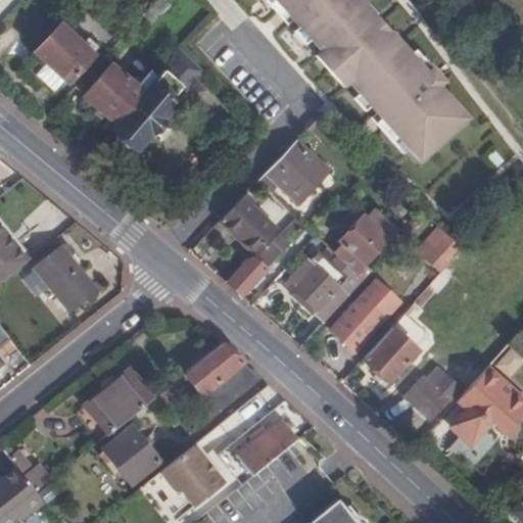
[(163,0),(156,0),(146,11),(155,19),(170,5),(163,0)]
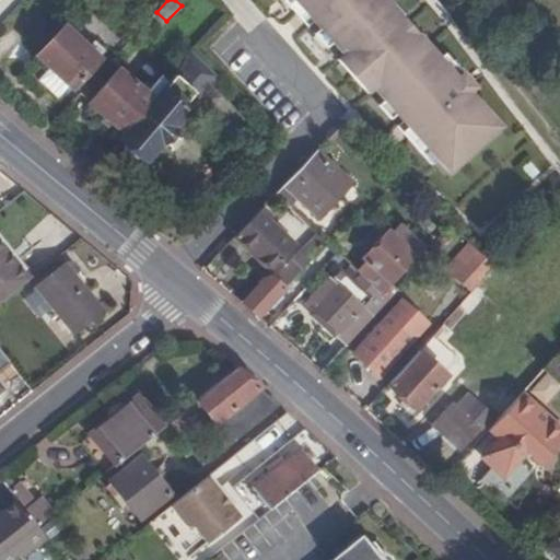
[(318,18),(308,7),(303,11),(293,0),(283,0),(307,26),(313,22),(318,18)]
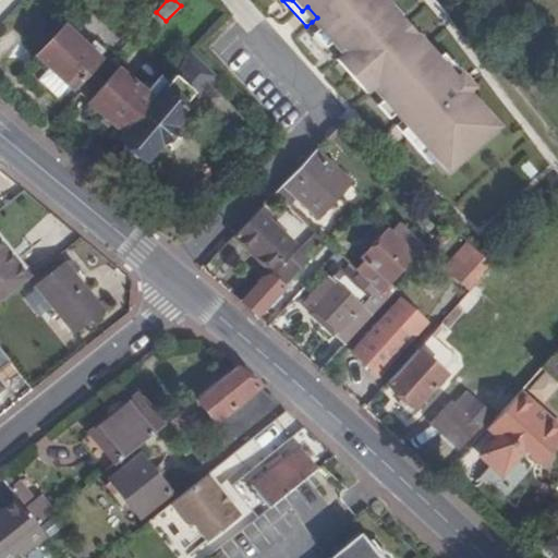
[(384,0),(292,0),(302,11),(307,7),(317,17),(312,22),(320,31),(327,28),(332,34),(329,40),(341,55),(371,88),(384,102),(390,99),(396,106),(392,112),(400,121),(405,117),(415,128),(410,132),(435,159),(446,172),(497,128),(466,93),(472,88),(461,74),(456,80),(437,59),(384,0)]
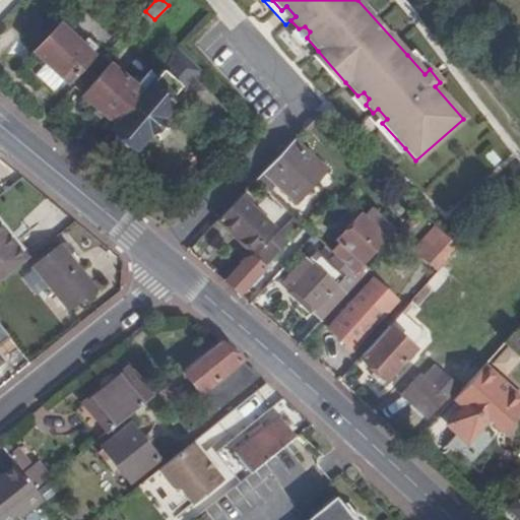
[(63,78),(67,82),(92,55),(89,53),(96,46),(87,39),(81,45),(60,24),(35,52),(38,55),(21,71),(30,79),(36,75),(52,90),(63,78)]
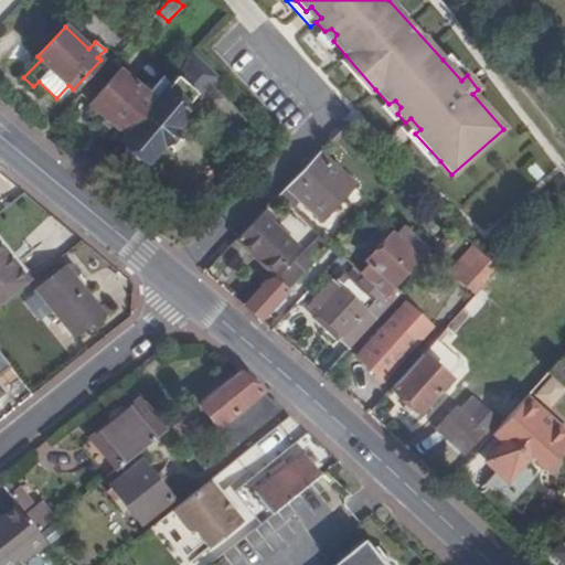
[(337,34),(331,29),(324,31),(333,41),(337,34)]
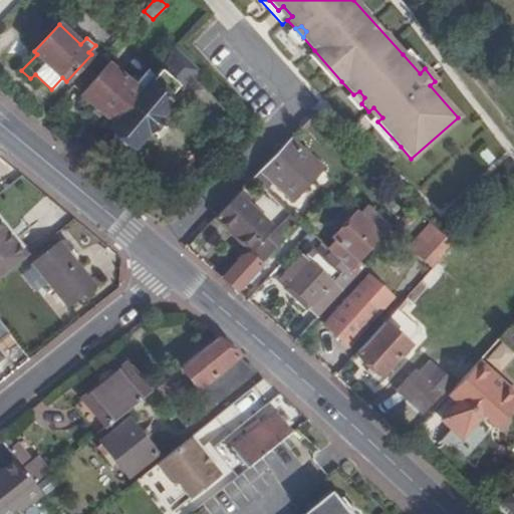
[(127,142),(131,145),(169,99),(165,96),(176,83),(180,87),(196,67),(174,47),(158,68),(157,67),(151,74),(112,120),(108,124),(109,125),(113,130),(127,142)]
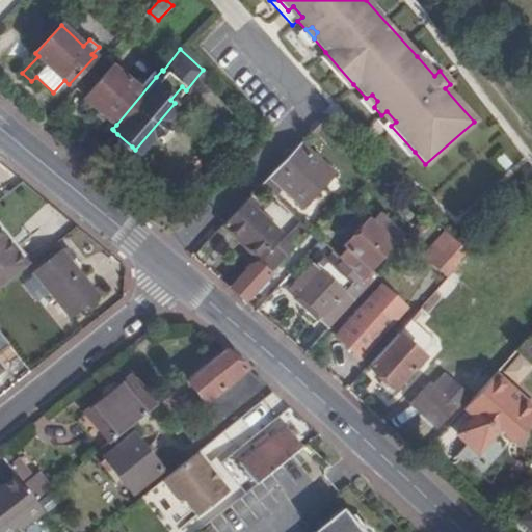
[(353,84),(325,52),(320,57),(348,88),(353,84)]
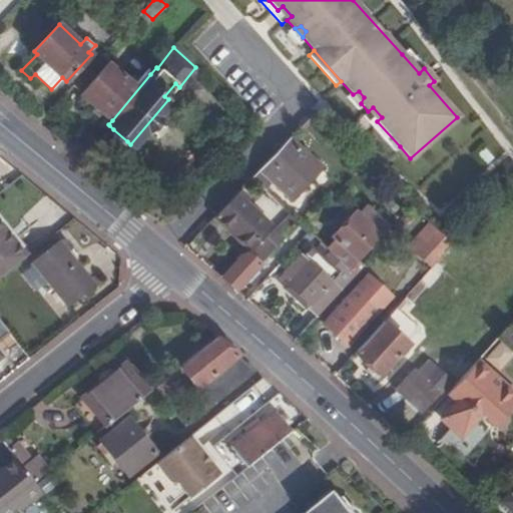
[(424,68),(407,50),(402,54),(419,73),(424,68)]
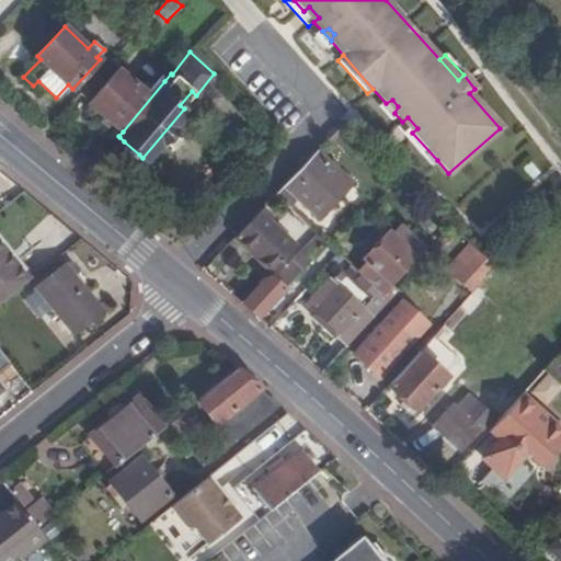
[(89,102),(123,132),(164,81),(160,77),(147,92),(117,68),(89,102)]
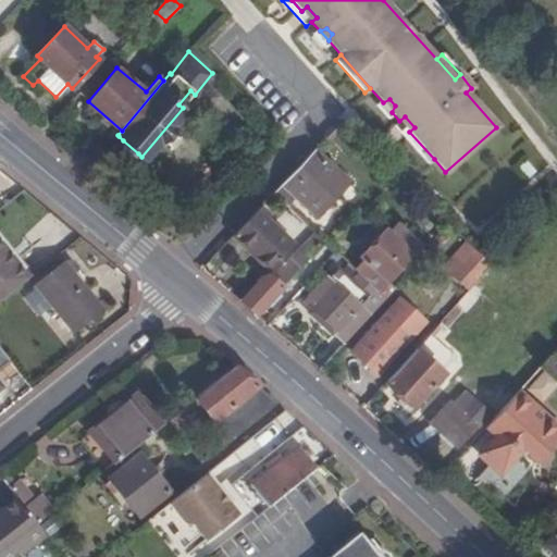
[(392,112),(395,106),(390,99),(383,102),(392,112)]
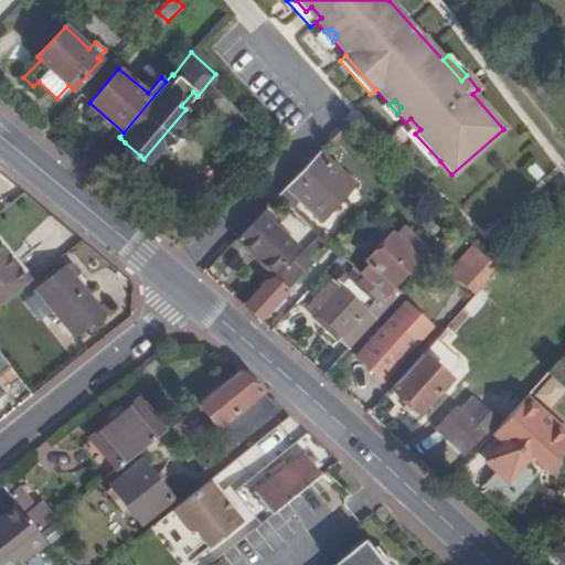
[(420,129),(411,118),(405,123),(400,128),(434,167),(440,161),(415,134),(420,129)]
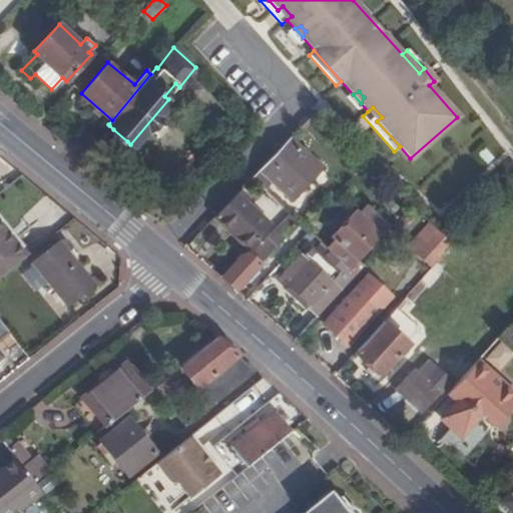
[(127,141),(113,129),(112,134),(122,143),(127,141)]
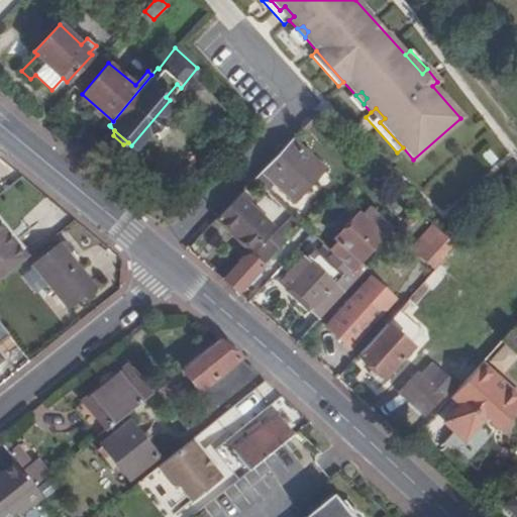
[(293,138),(262,172),(254,179),(267,190),(274,183),(293,202),(324,169),(293,138)]
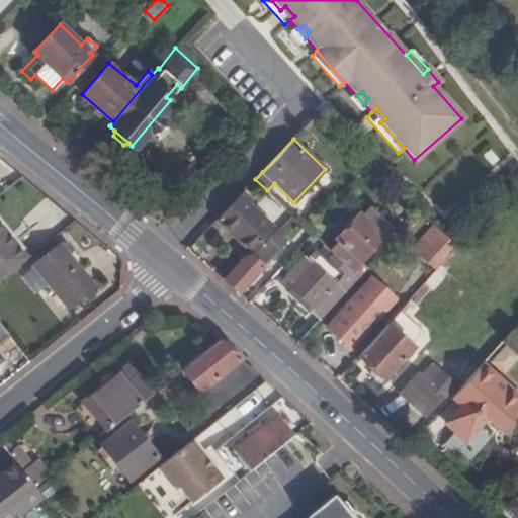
[(253,201),(243,192),(217,219),(252,251),(273,229),(249,205),(253,201)]
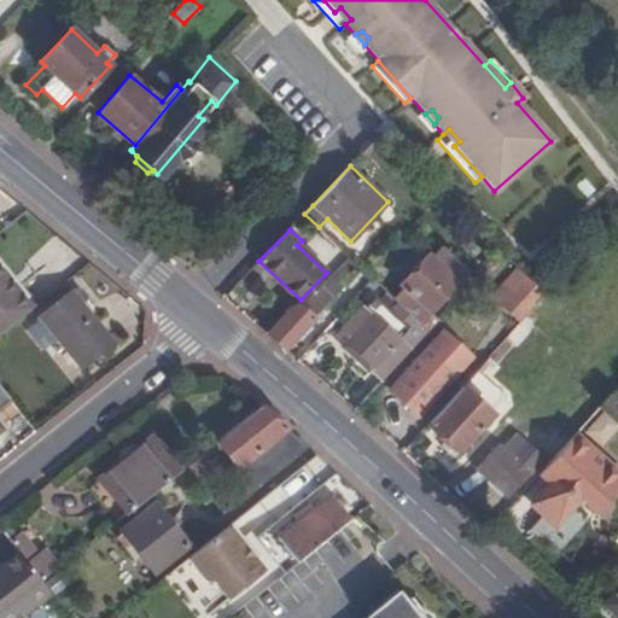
[(468,272),(441,246),(431,257),(459,283),(468,272)]
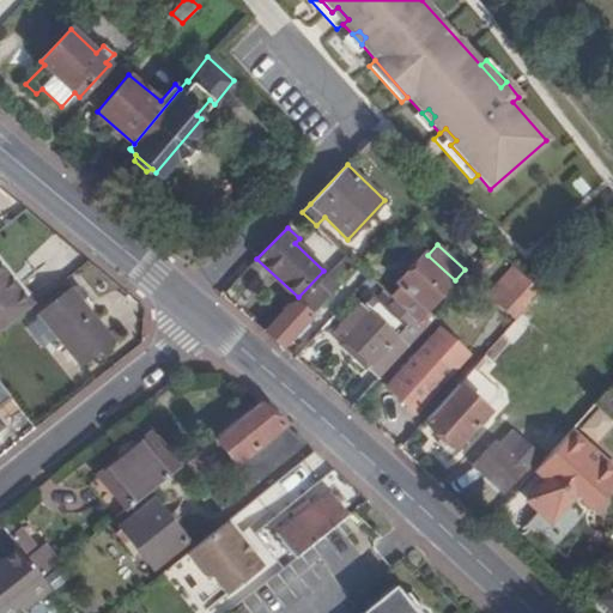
[(428,310),(455,280),(428,255),(399,285),(402,287),(392,298),(394,301),(424,331),(436,319),(428,310)]
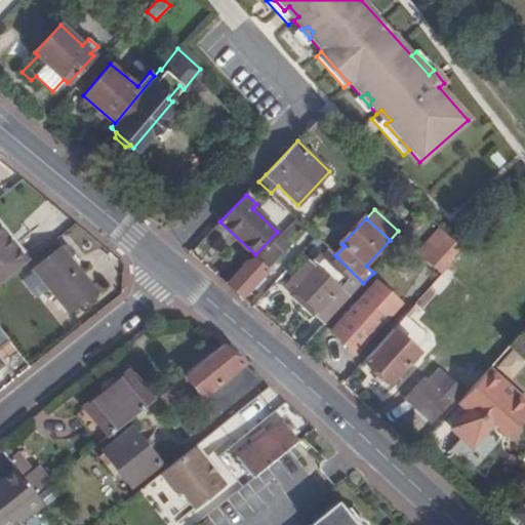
[(283,252),(307,228),(298,219),(275,245),(283,252)]
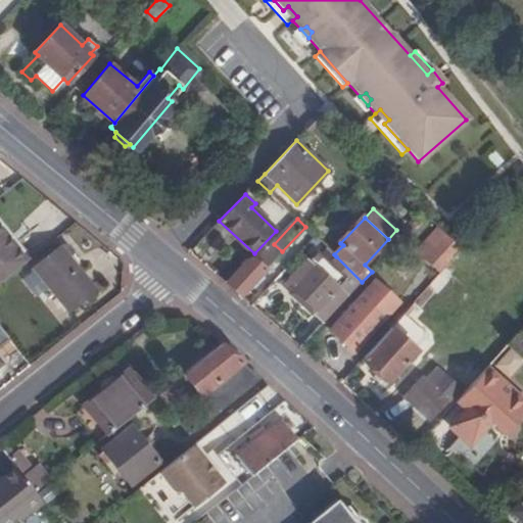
[(0,227),(0,282),(28,260),(14,245),(11,247),(4,238),(7,236),(0,227)]
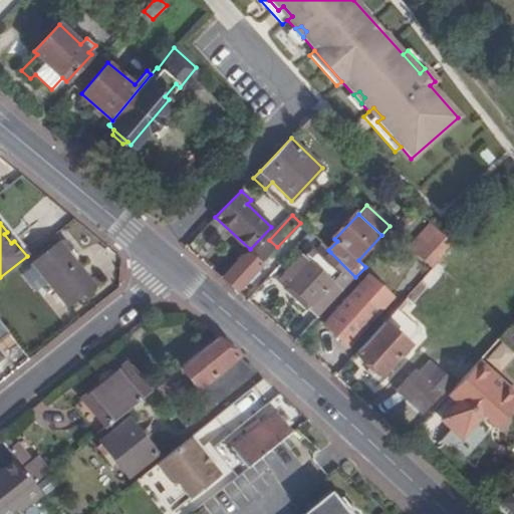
[(418,254),(438,232),(430,225),(411,247),(418,254)]
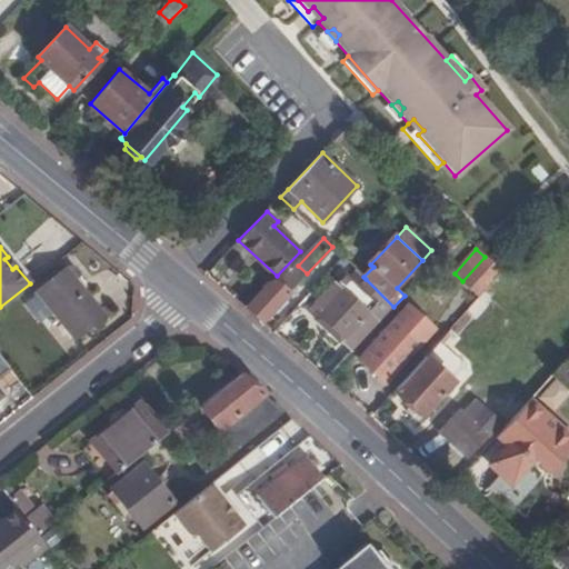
[(16,267),(8,257),(5,259),(12,269),(16,267)]
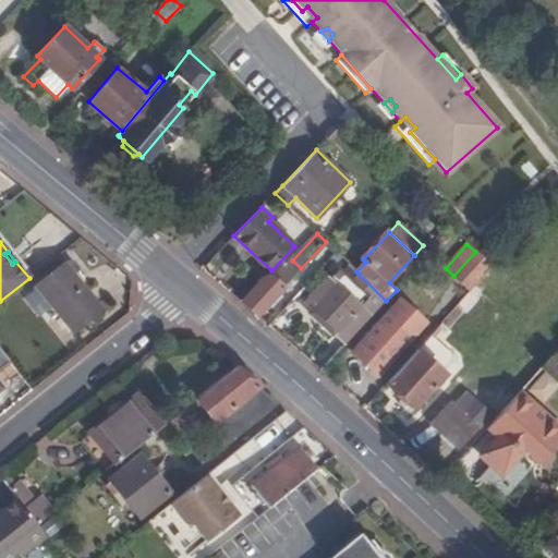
[(468,288),(489,264),(475,252),(453,276),(468,288)]
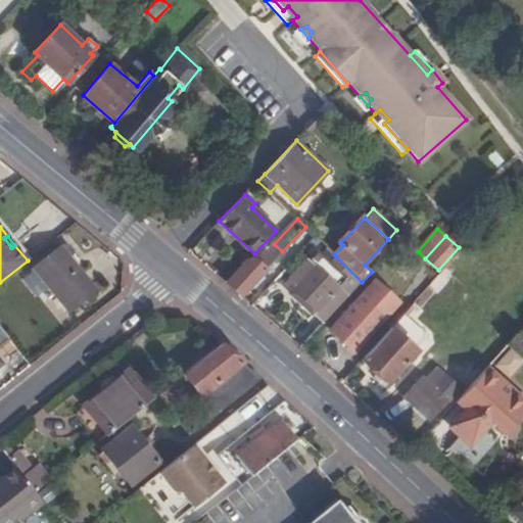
[(65,244),(61,247),(69,257),(74,254),(65,244)]
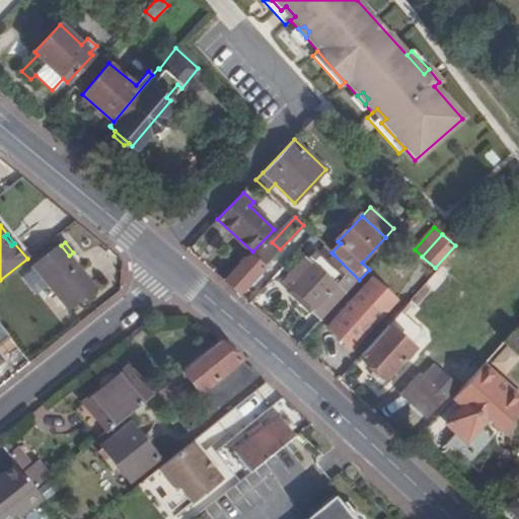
[(239,293),(280,249),(272,242),(255,258),(253,255),(246,256),(224,281),(239,293)]
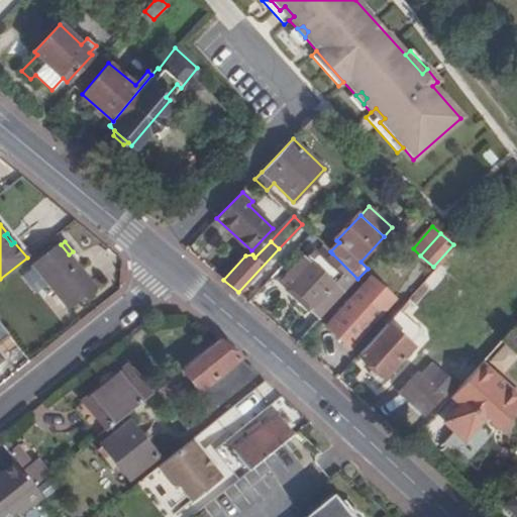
[(67,307),(94,285),(69,254),(61,244),(32,267),(67,307)]
